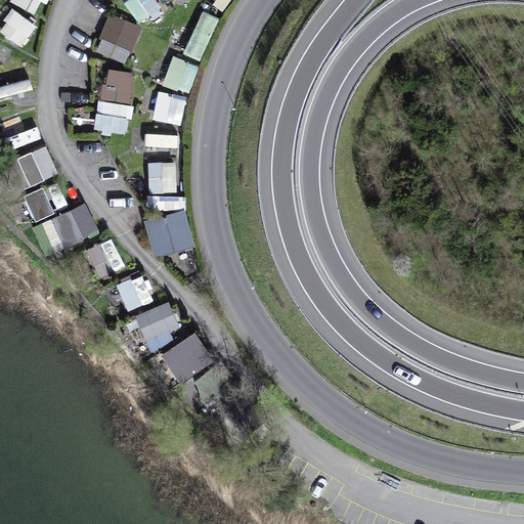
[(156,0),(124,0),(140,24),(162,8),(156,0)]
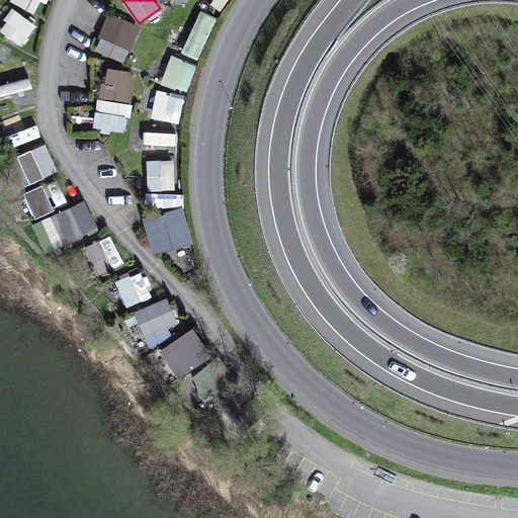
[(12,10),(0,31),(0,33),(23,48),(36,24),(12,10)]
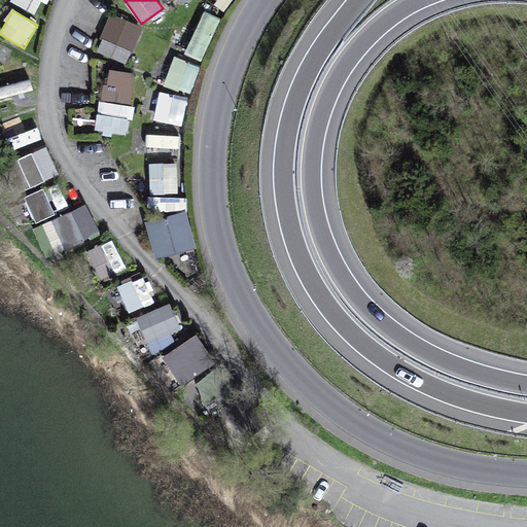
[(204,62),(220,19),(203,12),(187,56),(204,62)]
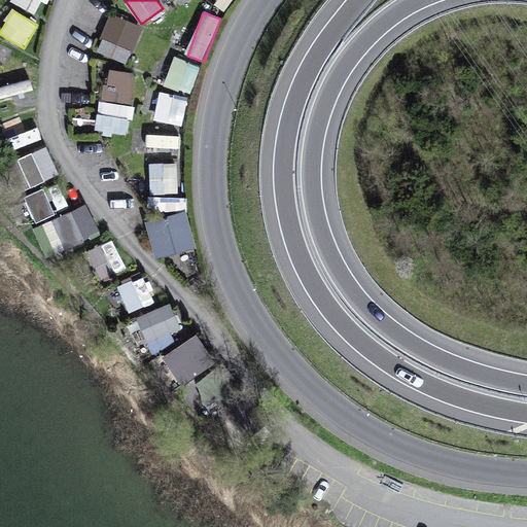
[(95,53),(127,67),(144,29),(112,14),(95,53)]
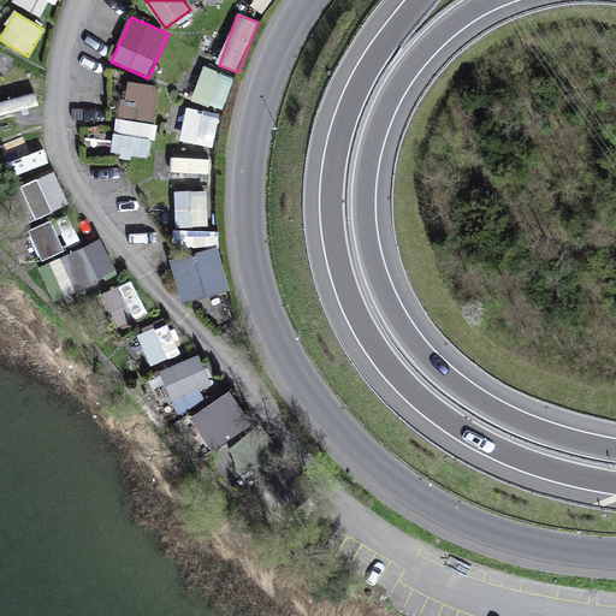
[(224,112),(235,76),(203,67),(193,102),(224,112)]
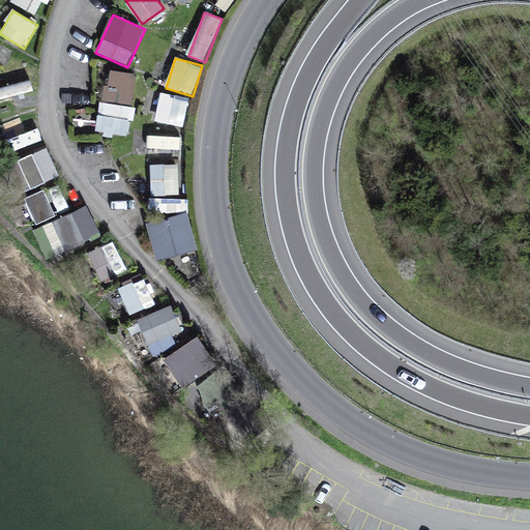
[(106,71),(100,134),(131,136),(137,74),(106,71)]
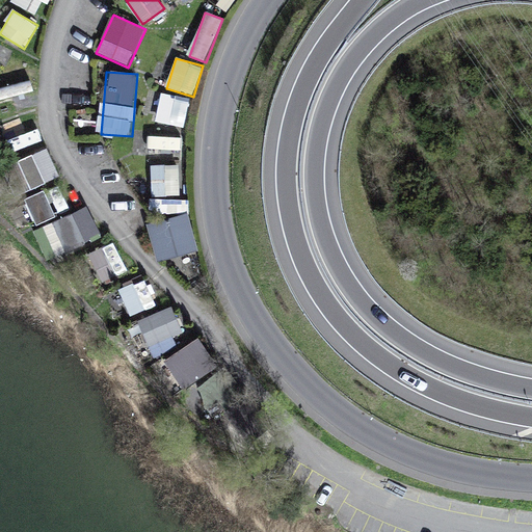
[(26,76),(1,81),(7,108),(32,103),(26,76)]
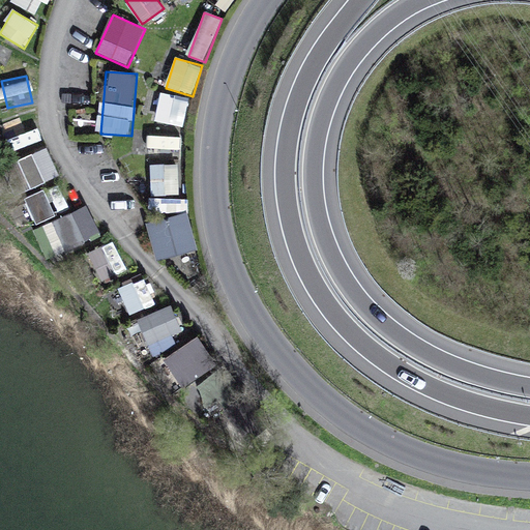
[(155,120),(183,127),(190,98),(163,91),(155,120)]
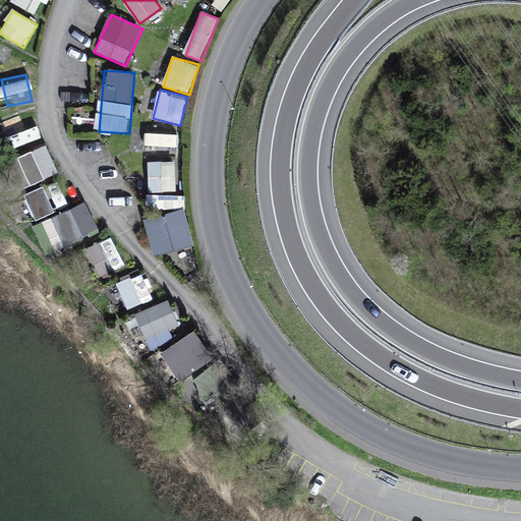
[(18,157),(29,186),(58,175),(48,146),(18,157)]
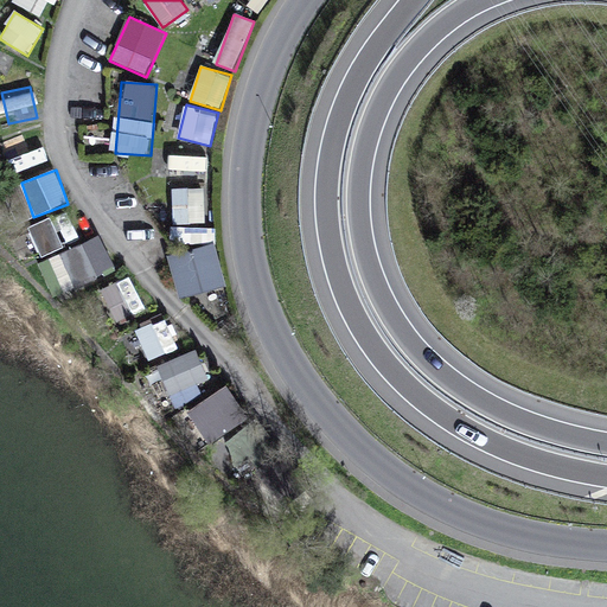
[(173,224),(206,224),(208,189),(173,189),(173,224)]
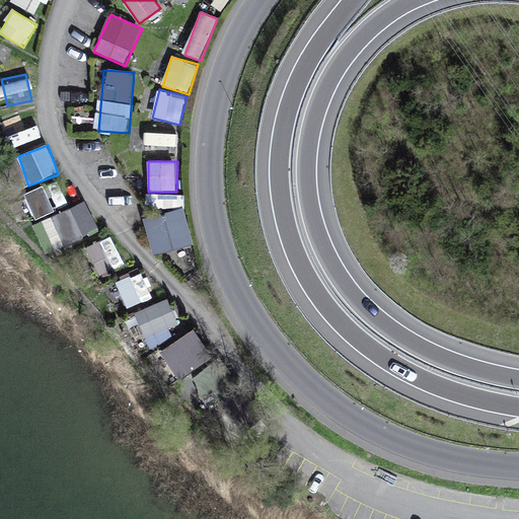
[(44,187),(24,196),(35,221),(56,212),(44,187)]
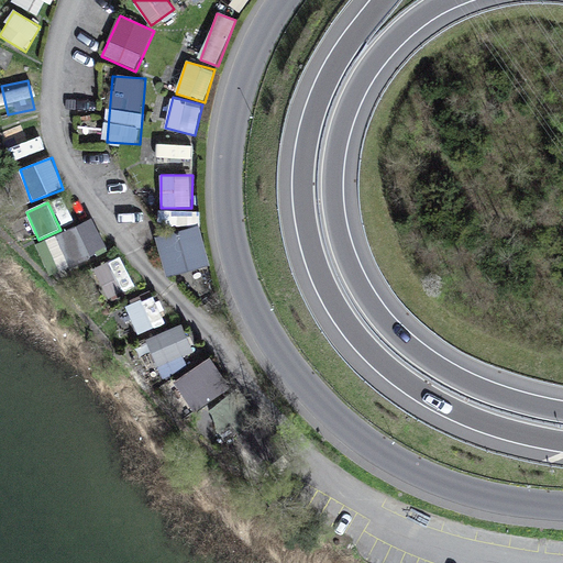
[(157,236),(166,278),(211,267),(197,206),(165,213),(170,233),(157,236)]
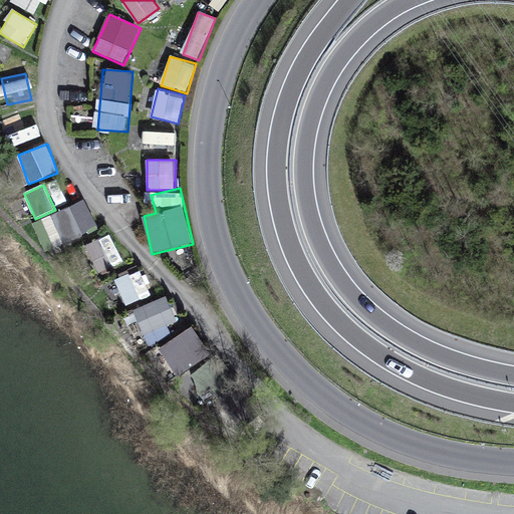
[(73,207),(53,211),(59,242),(79,238),(73,207)]
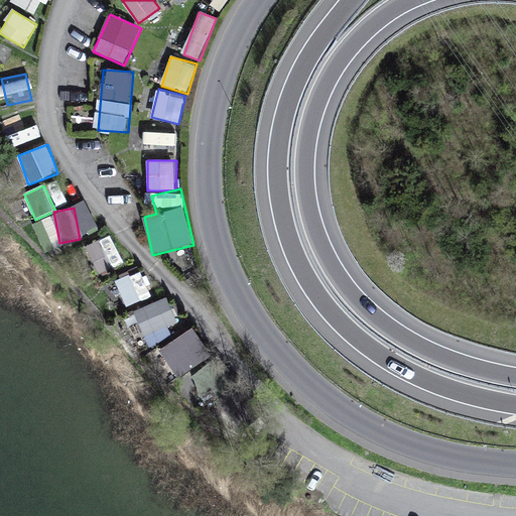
[(88,244),(98,272),(123,264),(113,236),(88,244)]
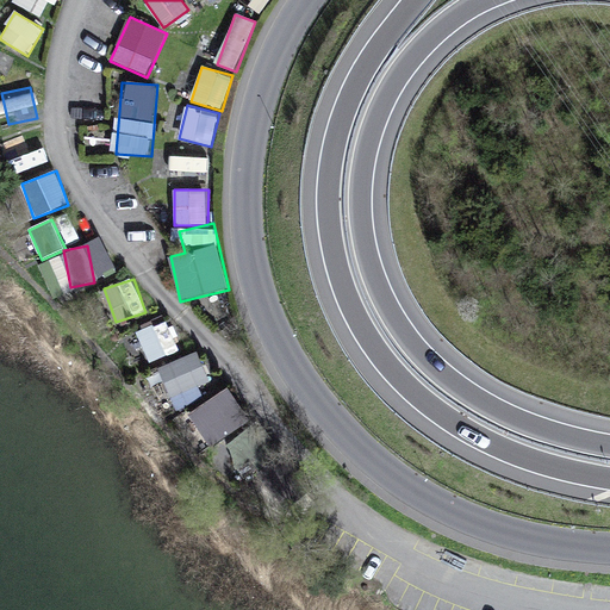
[(138,330),(150,362),(180,352),(168,319),(138,330)]
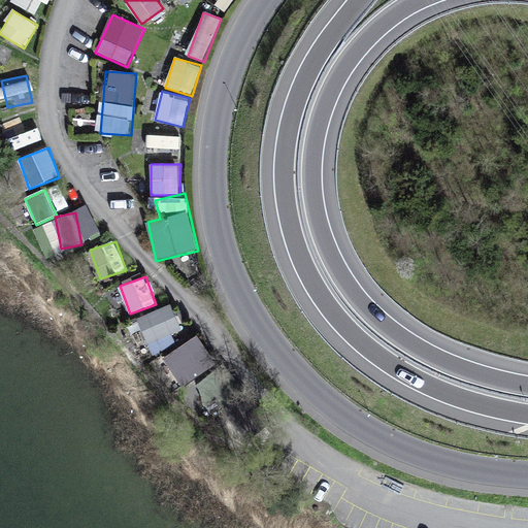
[(173,304),(137,318),(147,345),(184,332),(173,304)]
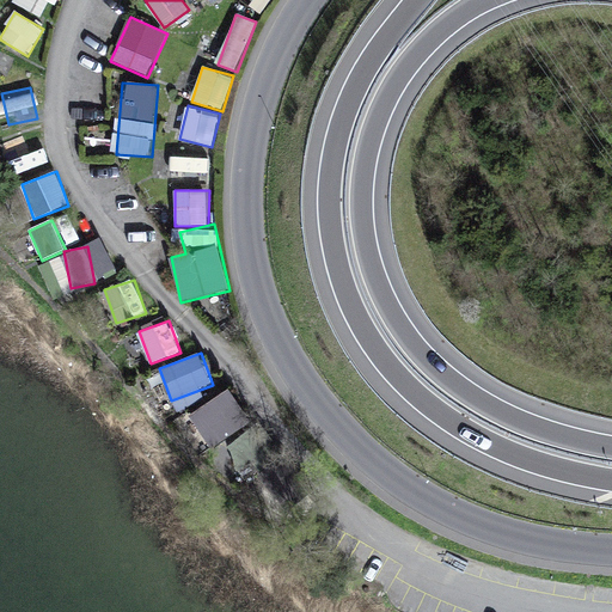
[(188,416),(209,451),(251,424),(230,390),(188,416)]
